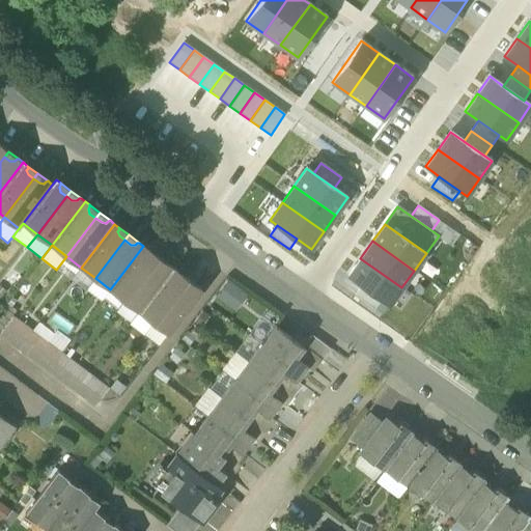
[(110,289),(124,301),(154,262),(148,257),(146,253),(148,251),(148,249),(143,246),(110,289)]
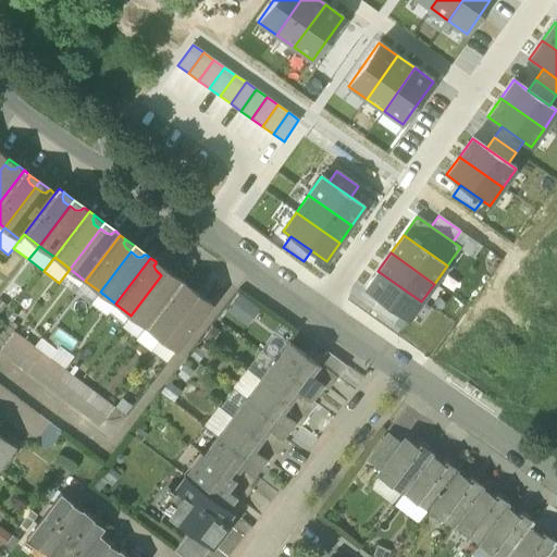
[(156,270),(161,275),(165,270),(156,261),(156,263),(153,265),(156,270)]
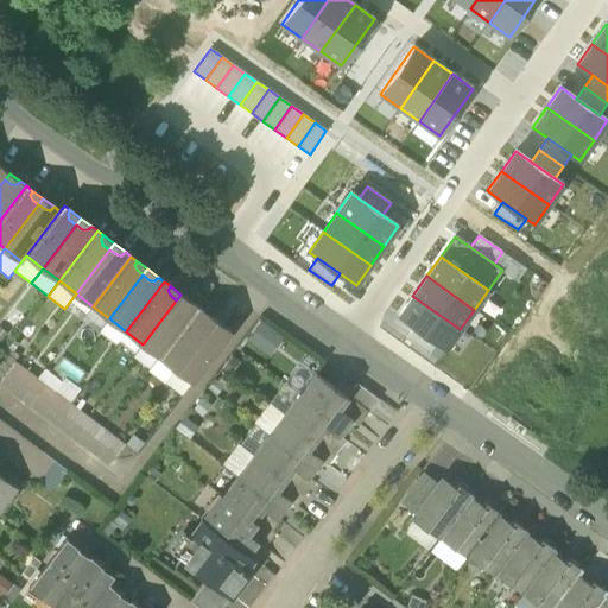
[(76,293),(64,309),(81,321),(93,306),(76,293)]
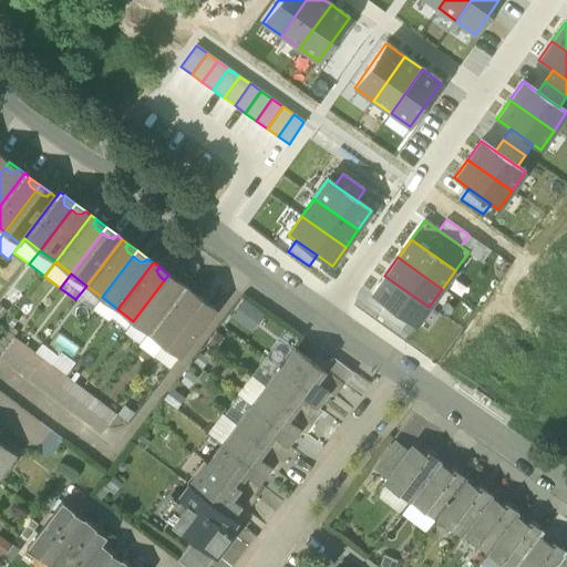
[(179,282),(168,275),(164,280),(171,285),(176,285),(177,282),(179,282)]
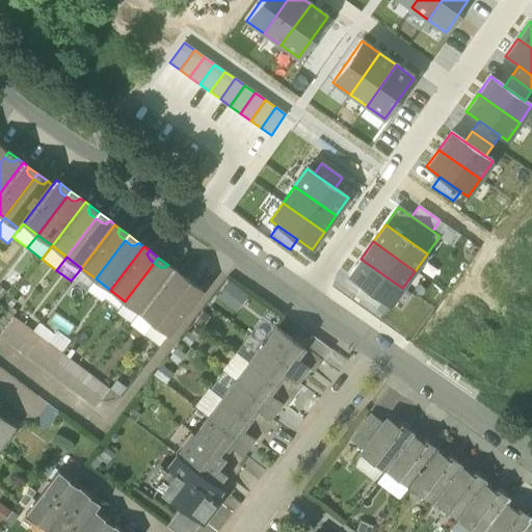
[(402,288),(361,259),(348,275),(362,286),(382,300),(390,306),(402,288)]
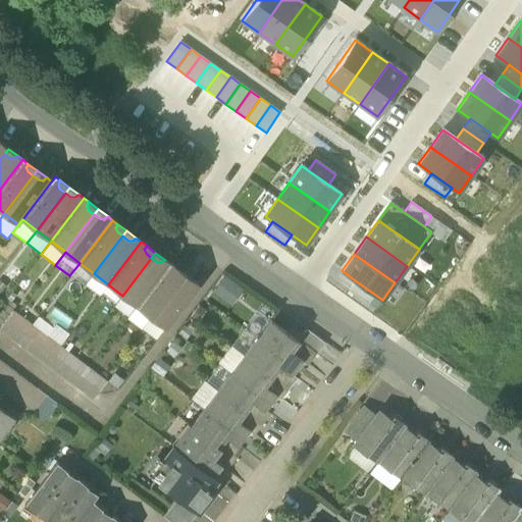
[(122,296),(137,307),(169,263),(165,260),(163,260),(162,262),(157,262),(151,258),(122,296)]
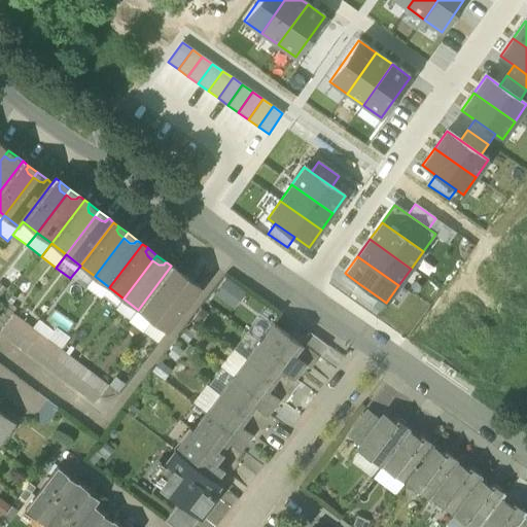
[(80,266),(70,278),(84,289),(86,287),(95,276),(80,266)]
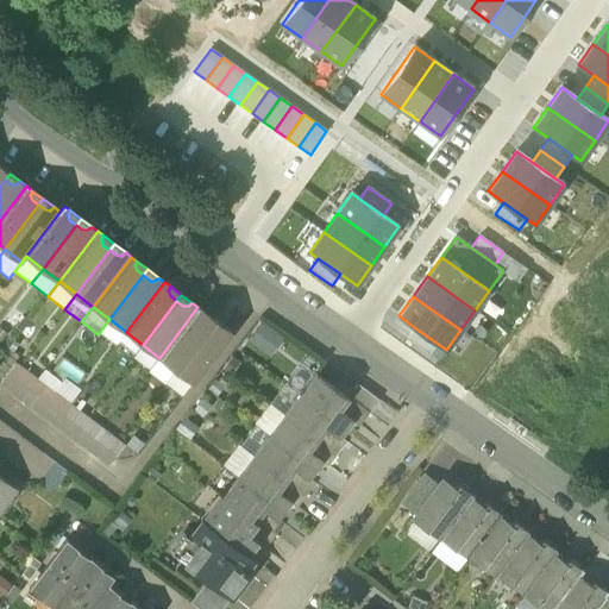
[(159,358),(176,370),(211,326),(203,321),(201,315),(203,313),(202,311),(198,307),(159,358)]
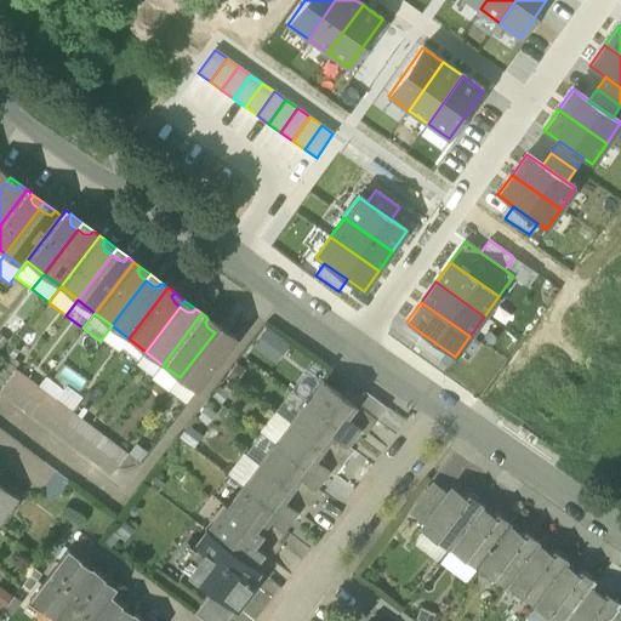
[(208,328),(215,332),(218,326),(206,317),(208,319),(205,322),(208,328)]
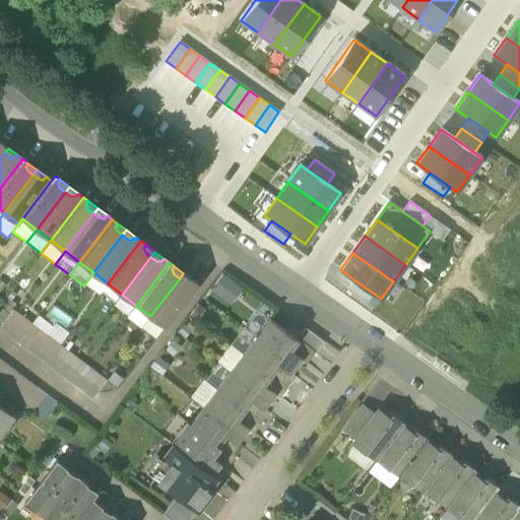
[(93,272),(85,283),(100,295),(108,283),(93,272)]
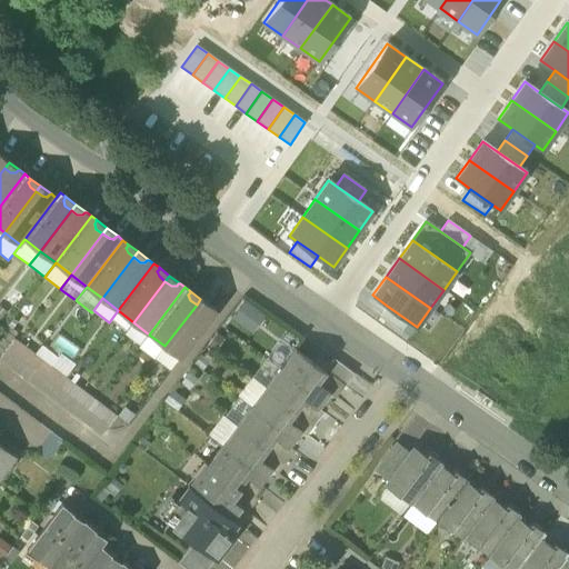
[(211,307),(200,299),(197,305),(202,309),(208,310),(209,307),(211,307)]
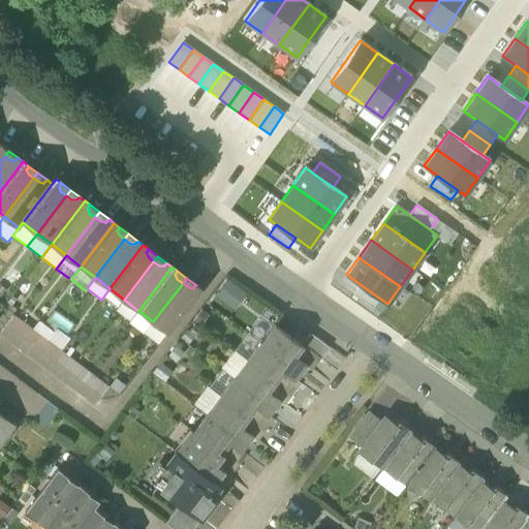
[(247,294),(226,279),(214,296),(235,311),(247,294)]
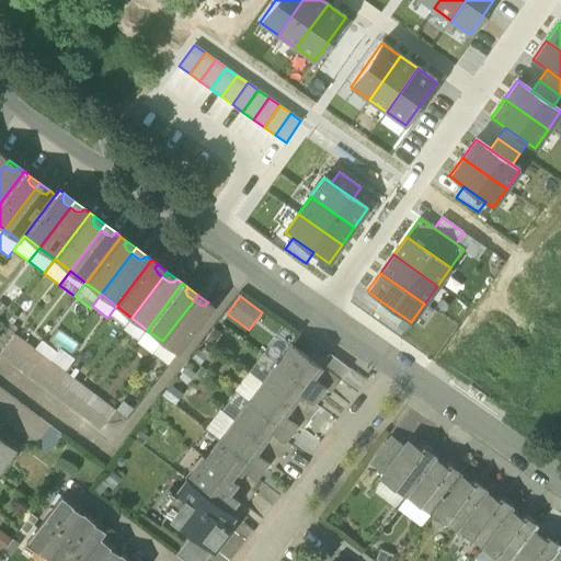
[(199,305),(194,300),(162,341),(178,353),(179,353),(214,307),(208,302),(206,302),(205,306),(199,305)]
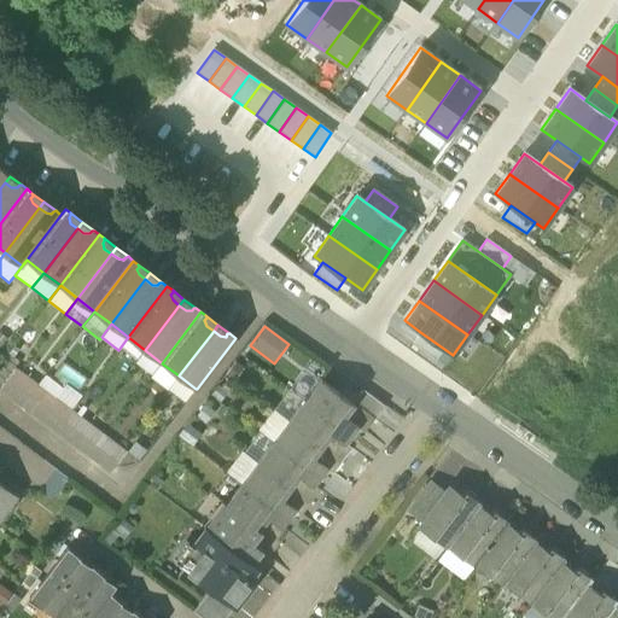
[(444,349),(420,332),(412,343),(436,360),(444,349)]
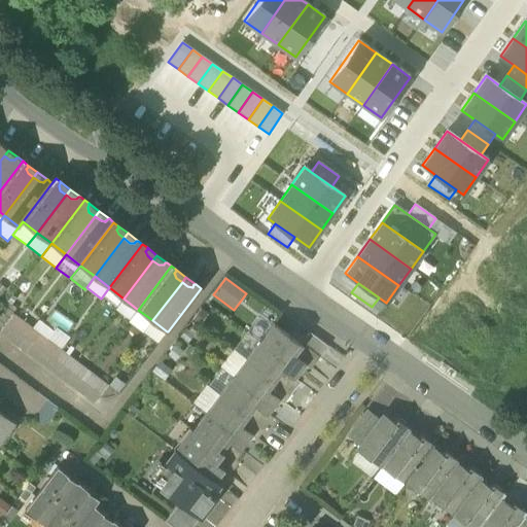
[(138,310),(124,299),(115,310),(130,320),(138,310)]
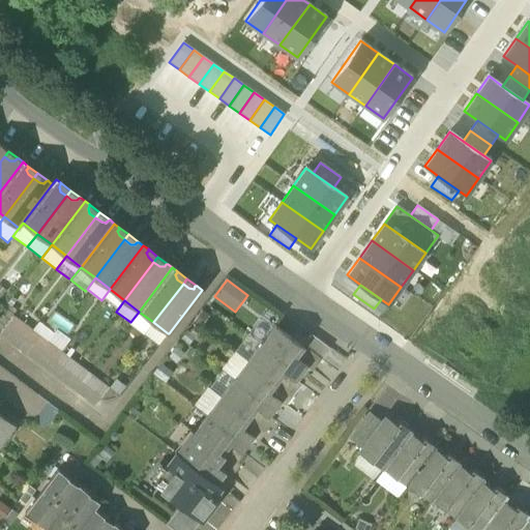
[(153,322),(139,312),(130,322),(129,324),(144,335),(153,322)]
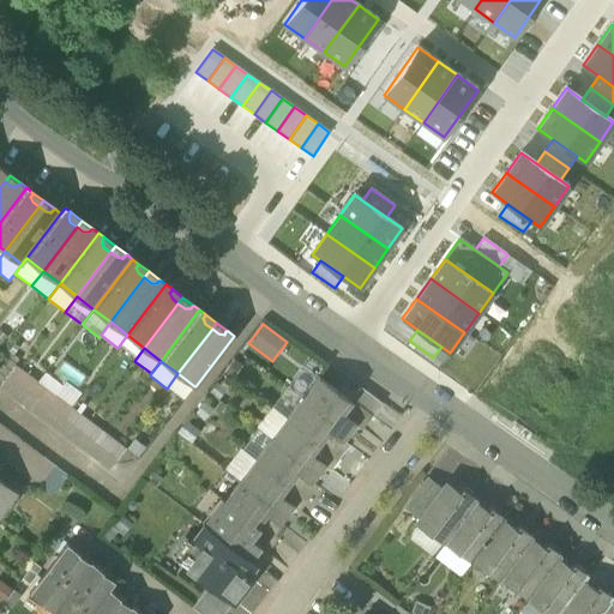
[(304,365),(287,386),(302,399),(320,377),(304,365)]
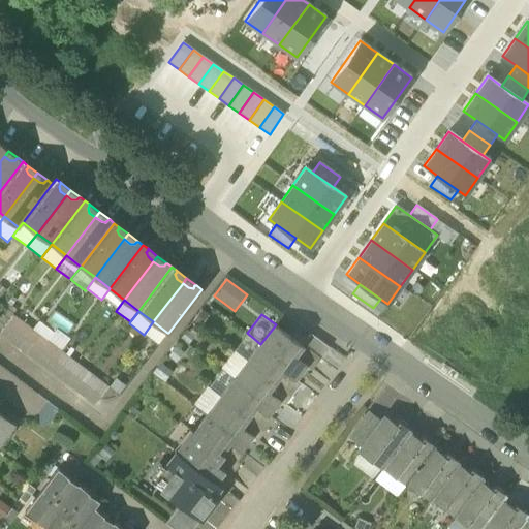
[(0,333),(0,334),(9,342),(23,323),(13,316),(0,333)]
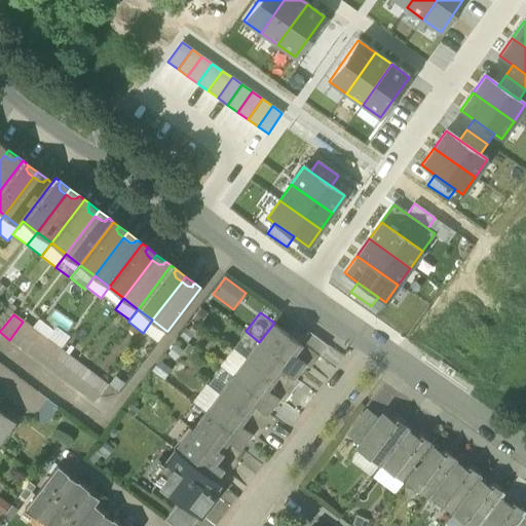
[(41,336),(46,339),(53,331),(38,320),(32,329),(41,336)]
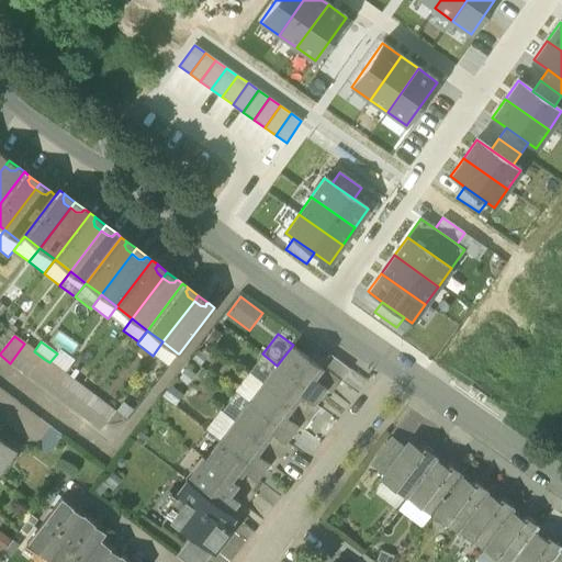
[(163,341),(153,356),(168,368),(178,353),(163,341)]
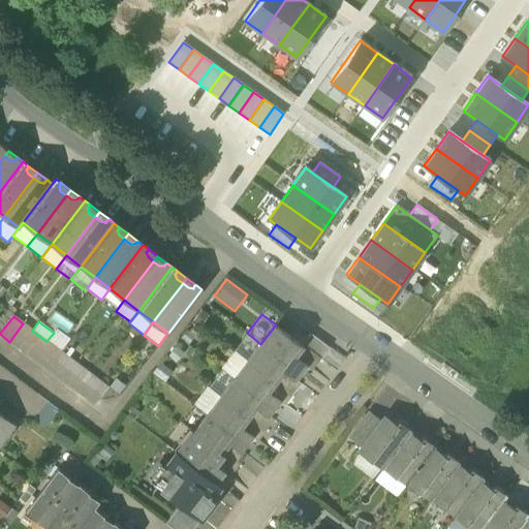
[(32,331),(23,323),(9,342),(19,348),(32,331)]
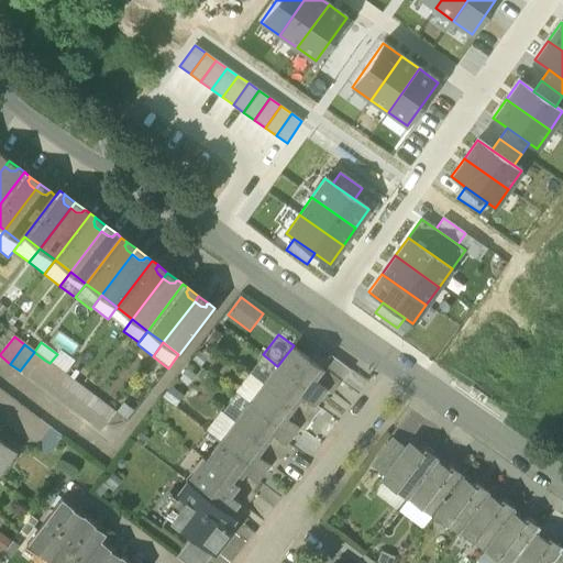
[(294,345),(277,366),(319,397),(324,389),(326,387),(315,378),(323,367),(294,345)]
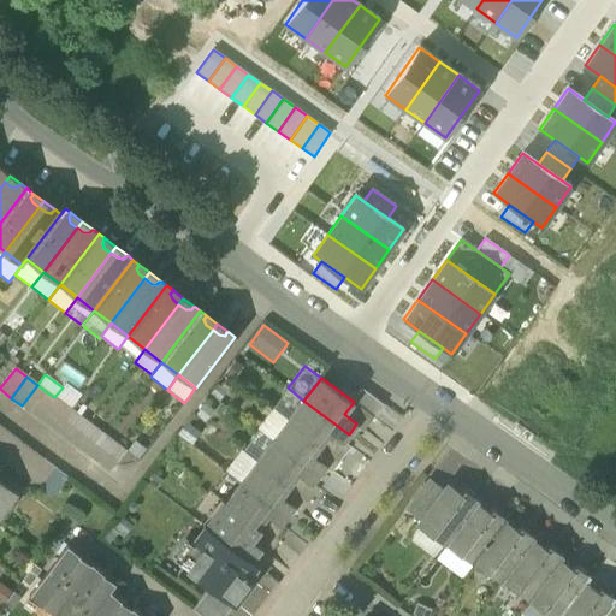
[(65,383),(63,388),(54,397),(60,402),(71,410),(83,396),(65,383)]
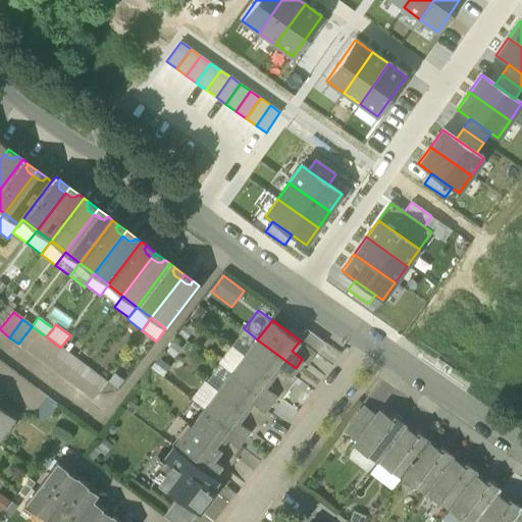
[(41,333),(32,326),(18,344),(28,351),(41,333)]
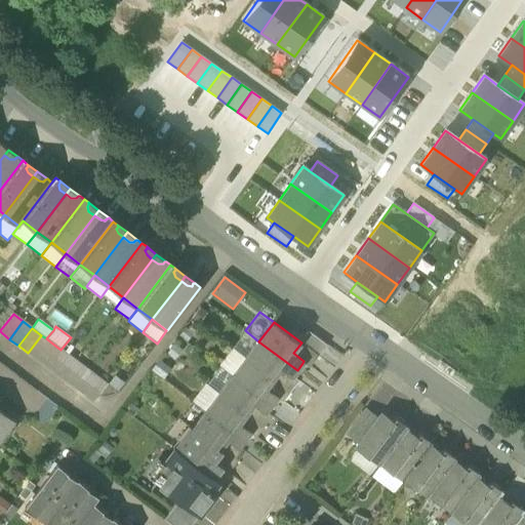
[(245,359),(258,341),(245,330),(232,349),(245,359)]
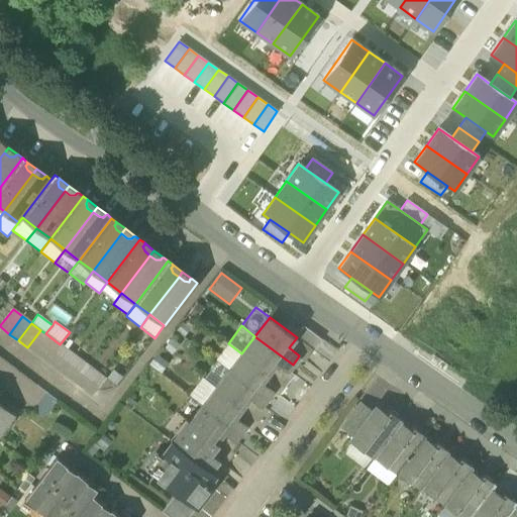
[(303,327),(297,337),(315,350),(322,340),(303,327)]
